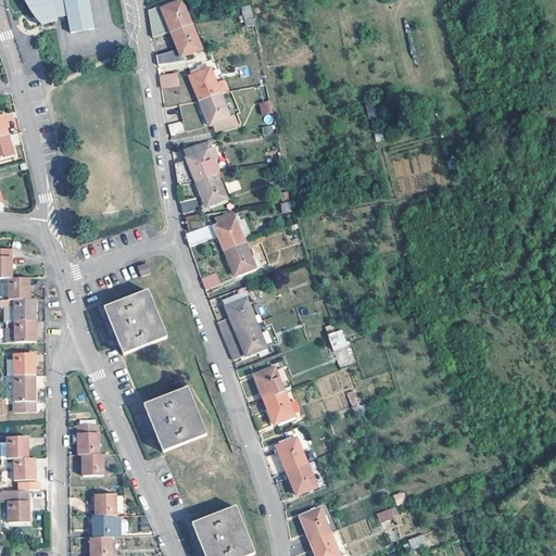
[(21,0),(23,4),(26,10),(28,13),(36,21),(42,26),(55,24),(58,23),(58,21),(68,19),(72,36),(96,30),(88,0),(21,0)]
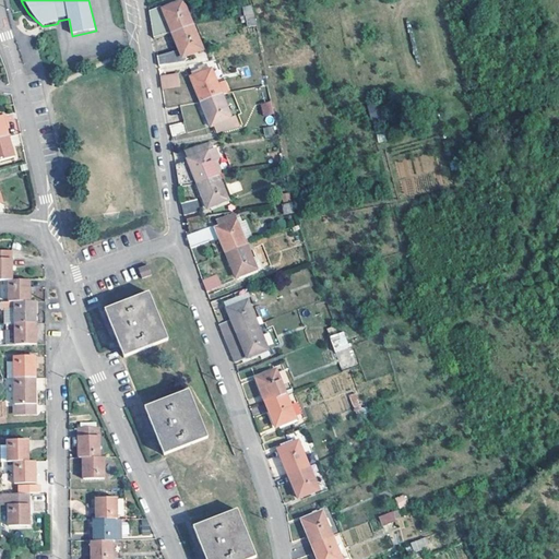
[(174,34),(193,26),(183,1),(163,10),(162,6),(149,12),(153,37),(174,34)]
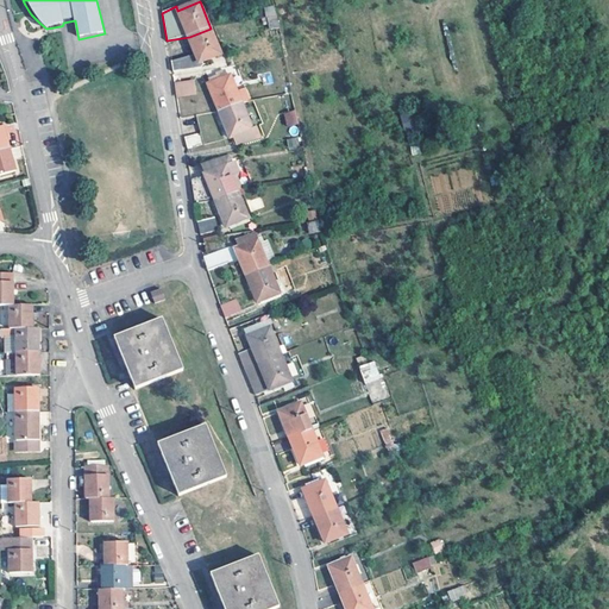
[(276,18),(275,10),(259,12),(261,20),(268,19),(276,18)]
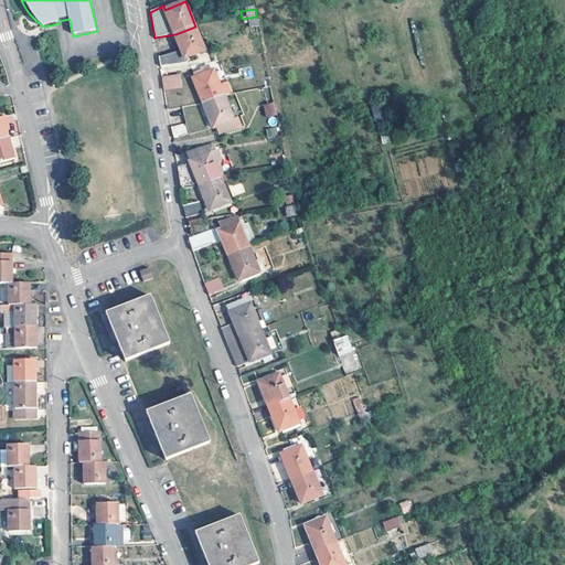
[(259,27),(256,17),(248,18),(251,29),(259,27)]
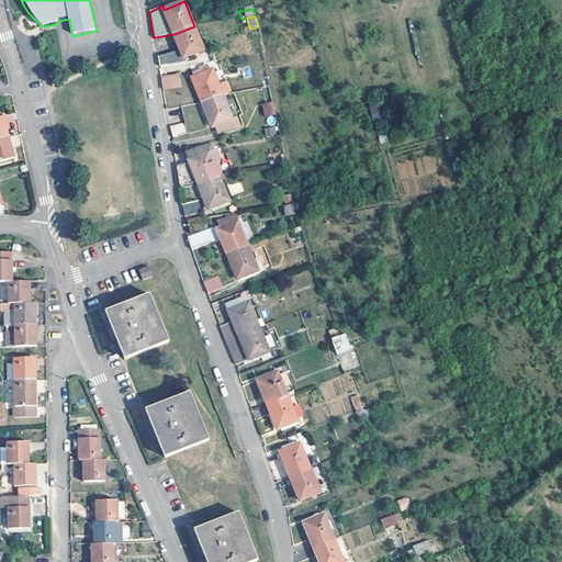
[(194,26),(175,34),(181,51),(157,56),(158,68),(184,63),(189,60),(189,57),(205,51),(194,26)]
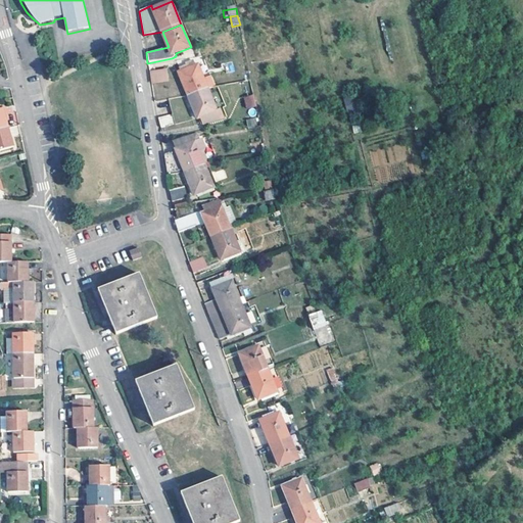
[(189,96),(208,89),(198,66),(196,67),(194,61),(187,64),(188,67),(180,70),(181,74),(180,75),(189,96)]
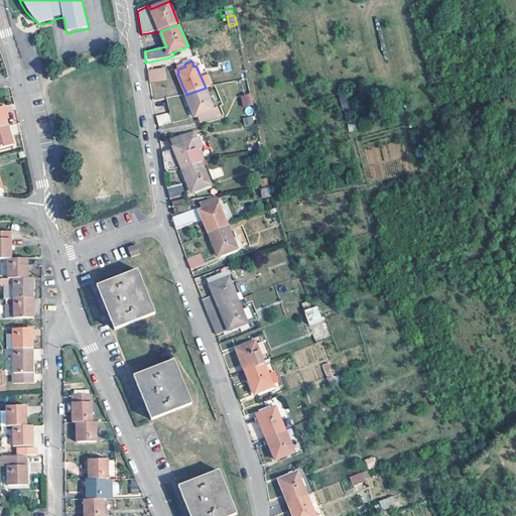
[(165,81),(163,71),(149,74),(151,84),(165,81)]
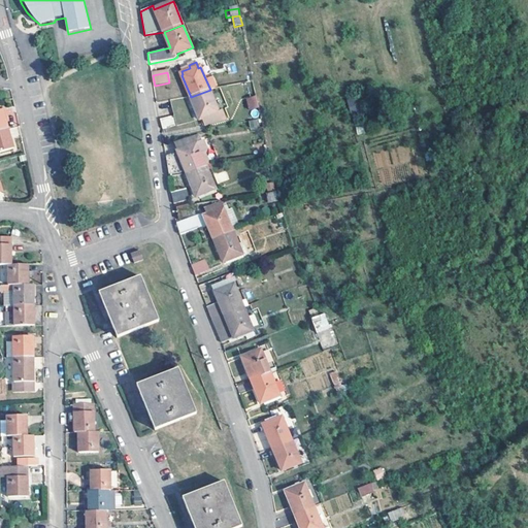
[(215,89),(210,90),(191,97),(200,121),(202,120),(205,128),(227,119),(215,89)]
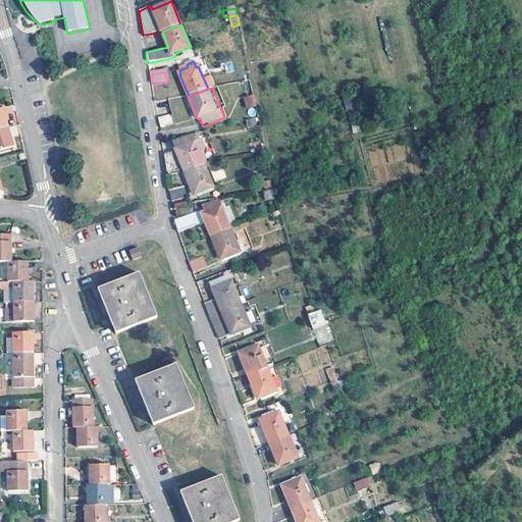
[(256,108),(254,97),(245,99),(247,109),(256,108)]
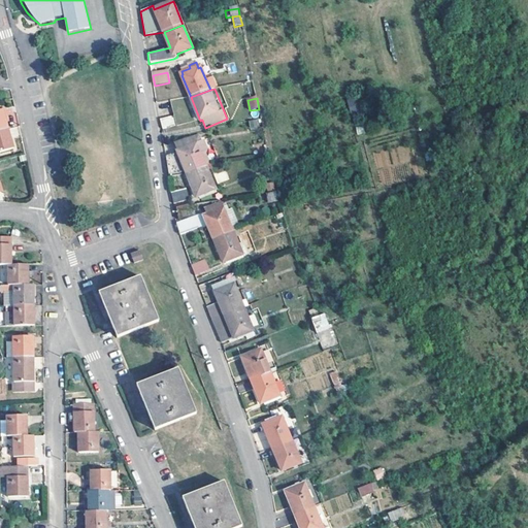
[(359,99),(349,100),(351,120),(362,118),(359,99)]
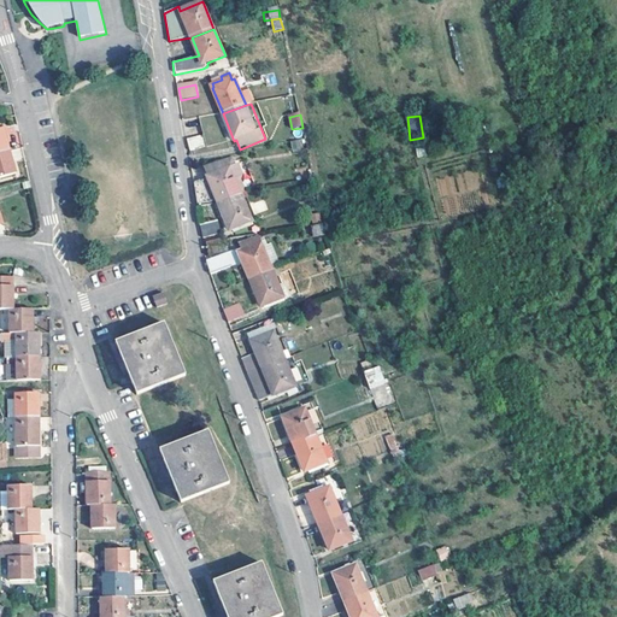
[(0,129),(0,154),(11,152),(4,128),(0,129)]
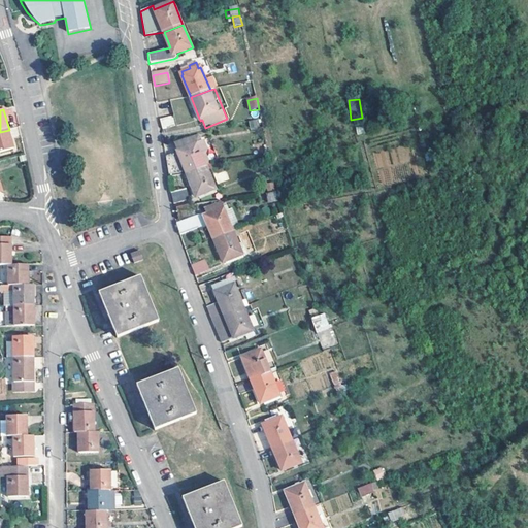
[(177,126),(174,117),(160,121),(163,130),(177,126)]
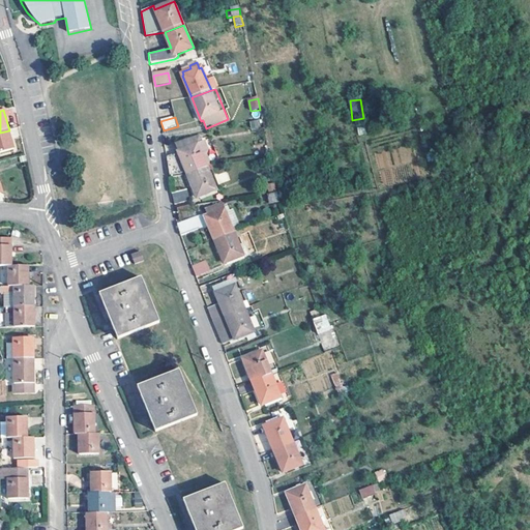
[(258,119),(249,121),(252,130),(260,127),(258,119)]
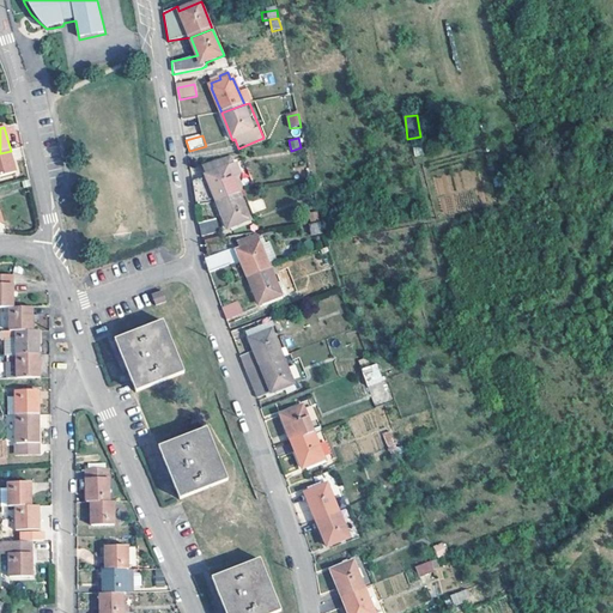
[(11,151),(0,153),(0,177),(17,173),(11,151)]
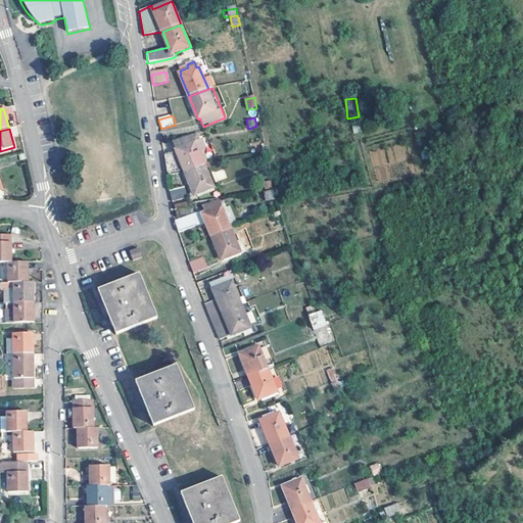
[(199,141),(197,135),(172,143),(175,151),(199,141)]
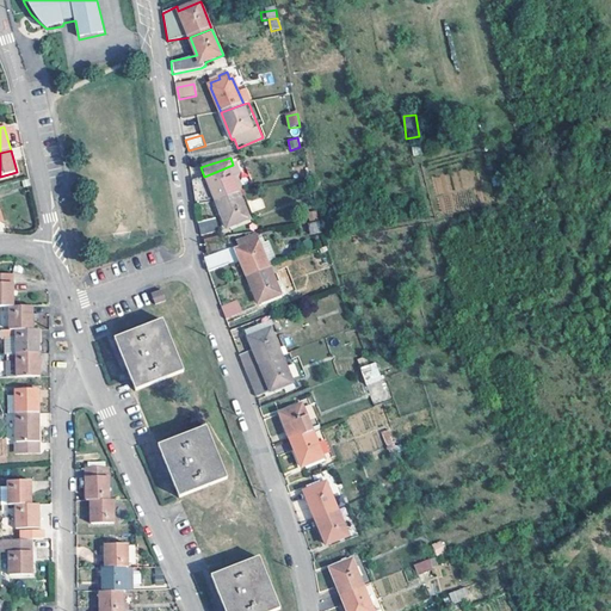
[(217,203),(239,193),(233,179),(239,178),(240,173),(235,164),(233,165),(204,177),(191,183),(195,207),(217,203)]
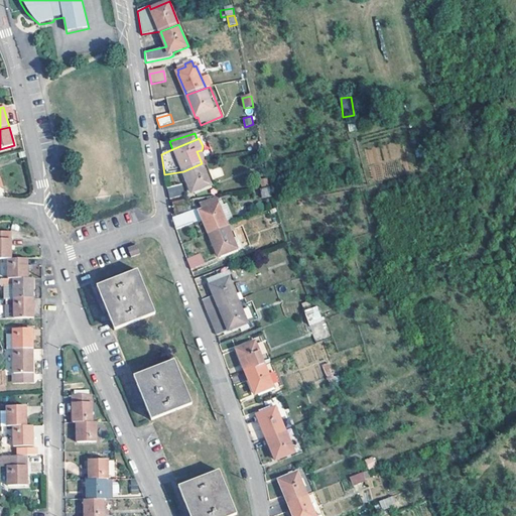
[(207,163),(202,150),(197,151),(202,163),(207,163)]
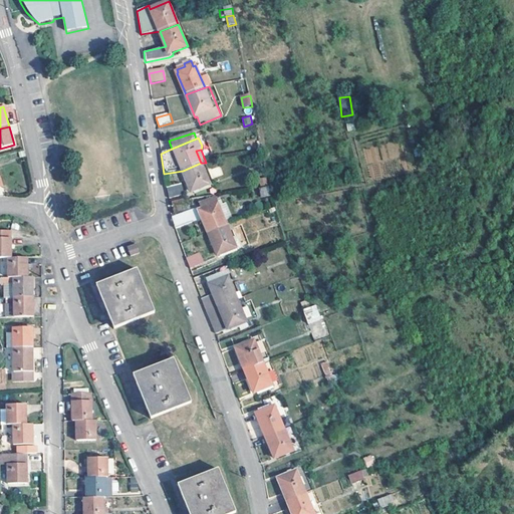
[(210,186),(201,163),(183,171),(192,193),(193,193),(210,186)]
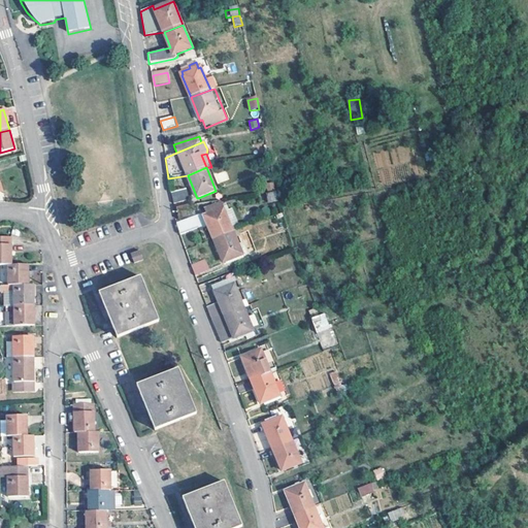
[(277,192),(275,183),(267,185),(269,194),(277,192)]
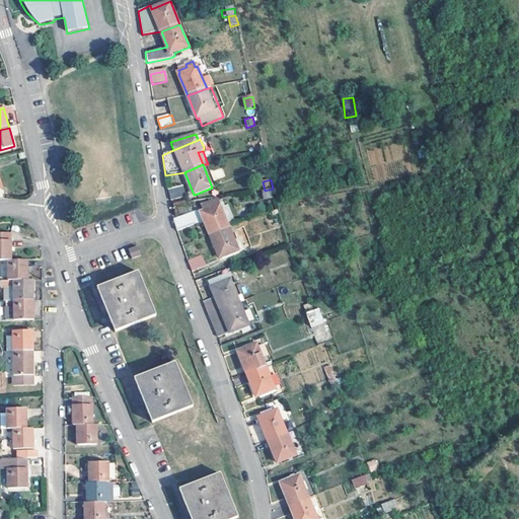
[(187,197),(183,186),(168,190),(171,201),(187,197)]
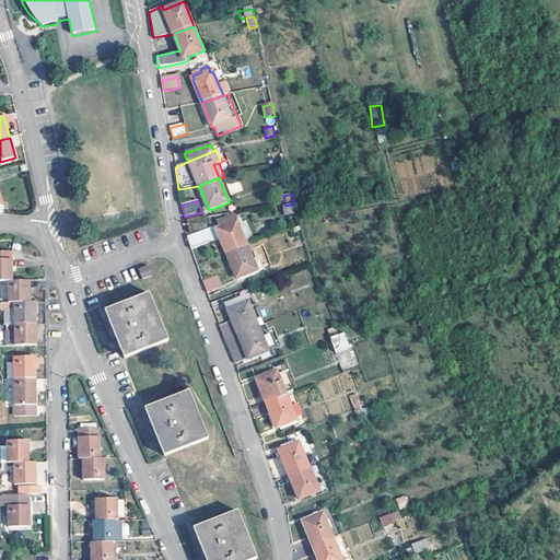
[(231,207),(229,202),(210,210),(212,214),(231,207)]
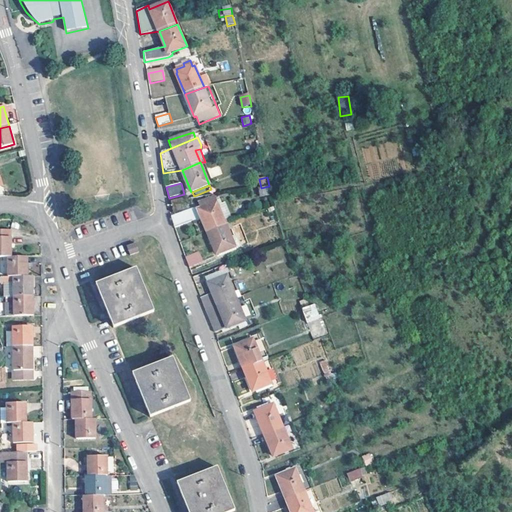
[(272,196),(269,187),(259,191),(261,199),(272,196)]
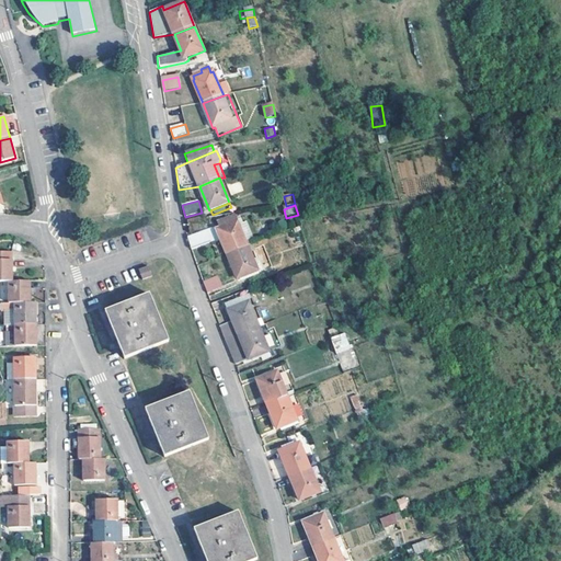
[(227,256),(248,248),(238,222),(218,231),(215,227),(187,238),(192,251),(220,239),(227,256)]
